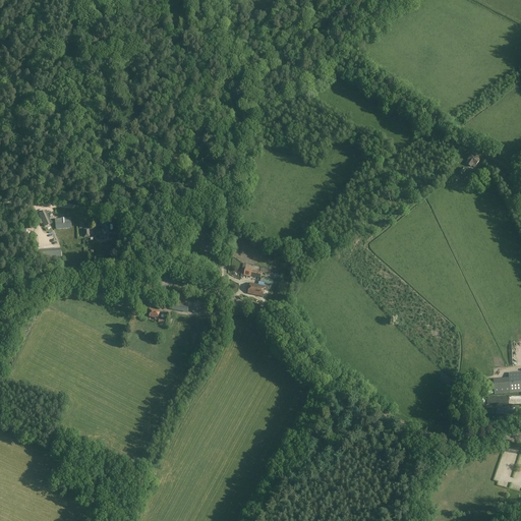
[(468,161),(466,164),(470,167),(471,166),(474,168),(479,162),(471,156),(467,160),(468,161)]
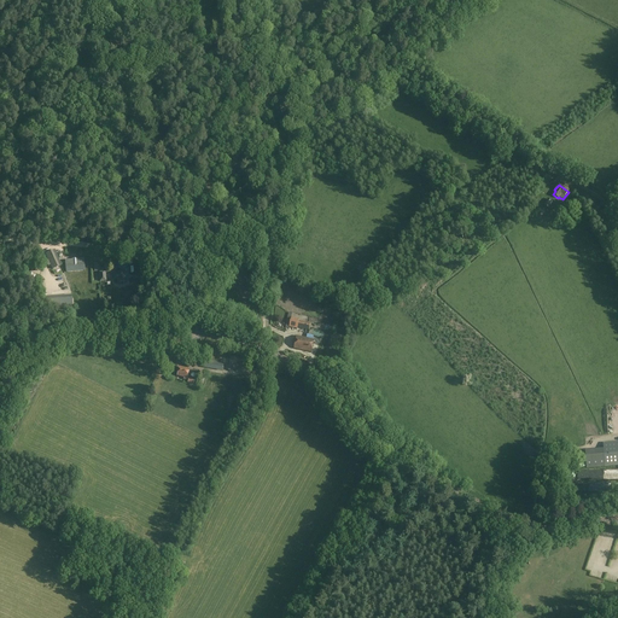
[(53,251),(46,254),(50,262),(52,269),(56,268),(60,267),(53,251)]
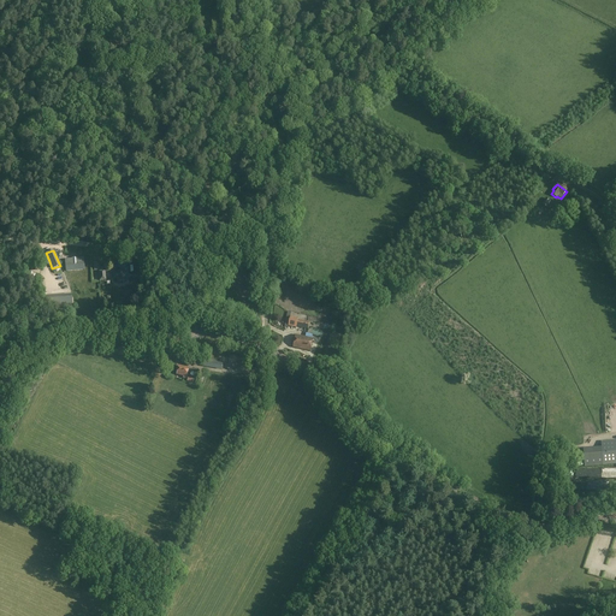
[(65,260),(65,264),(66,272),(86,271),(84,262),(83,259),(76,259),(76,258),(72,258),(72,259),(65,260)]
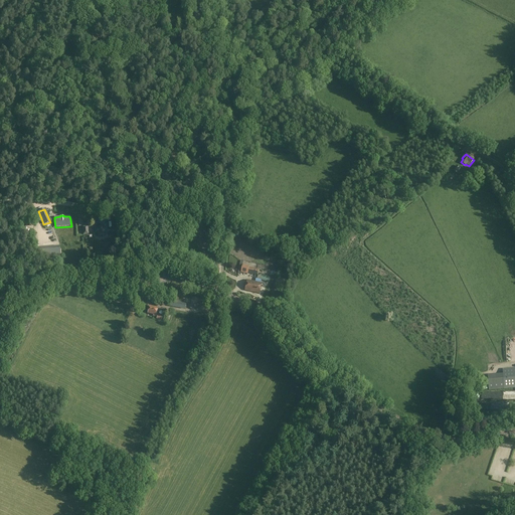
[(97,228),(95,228),(95,233),(97,233),(98,235),(105,235),(105,227),(97,228)]
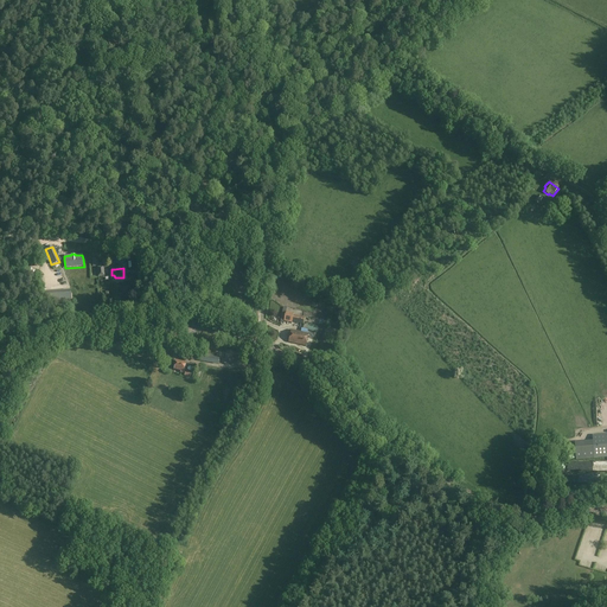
[(286,313),(283,321),(292,323),(292,321),(293,315),(294,314),(286,312),(286,313)]
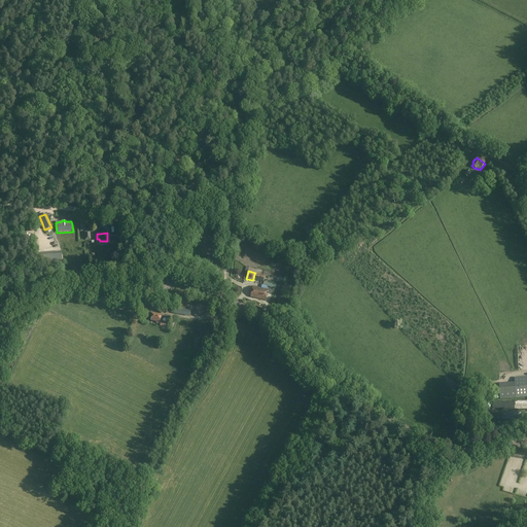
[(129,292),(129,293),(141,295),(143,286),(143,285),(131,283),(129,292)]
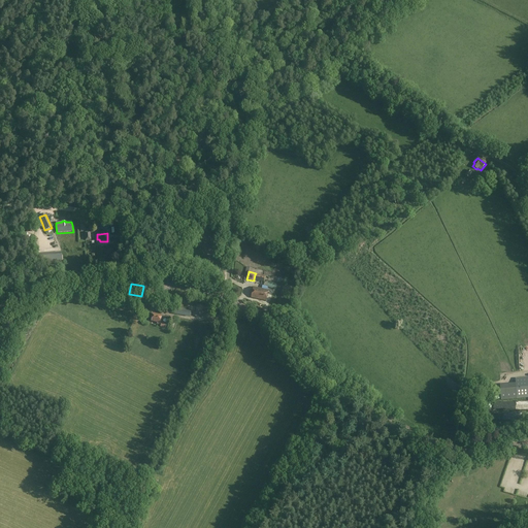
[(254,288),(252,298),(265,301),(268,291),(267,290),(261,289),(254,288)]
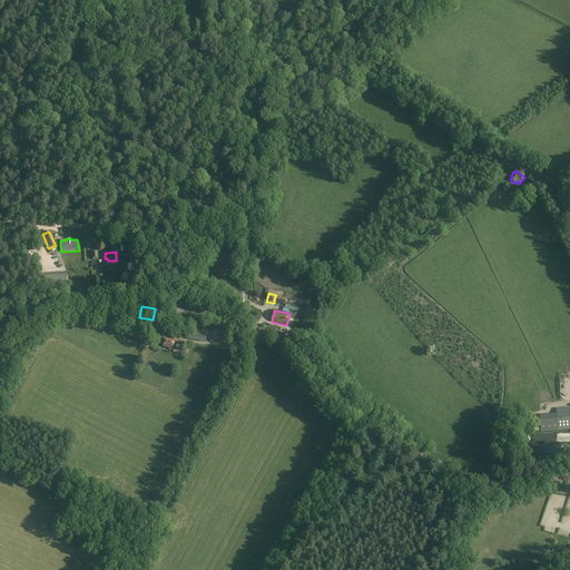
[(189,333),(188,340),(206,342),(206,336),(189,333)]
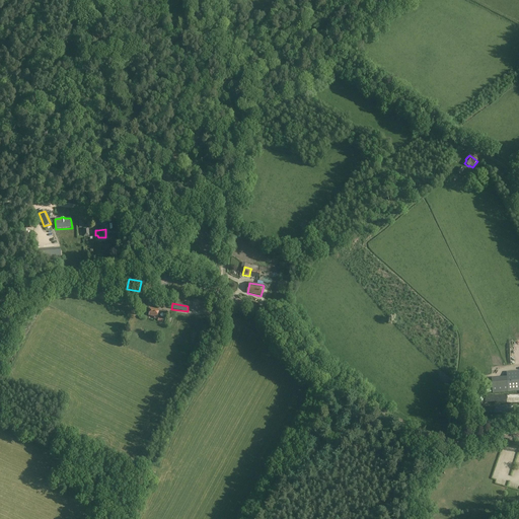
[(150,310),(148,316),(154,317),(153,318),(157,319),(157,321),(162,322),(163,319),(160,318),(156,317),(158,312),(150,310)]
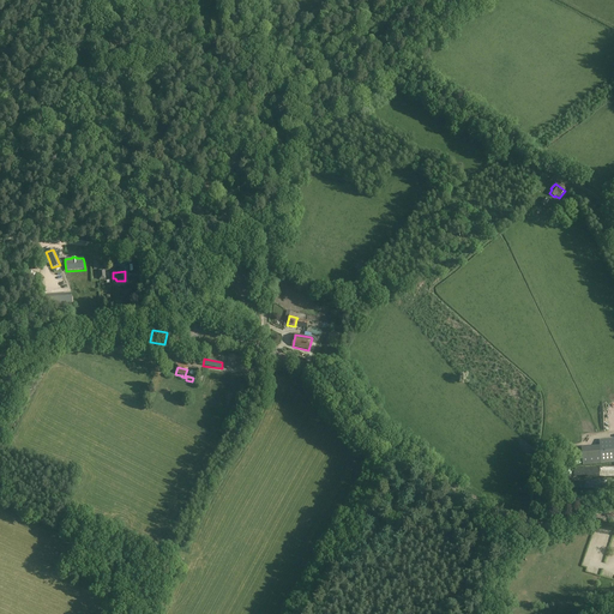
[(613,439),(600,441),(600,445),(582,446),(583,465),(613,462),(613,439)]
